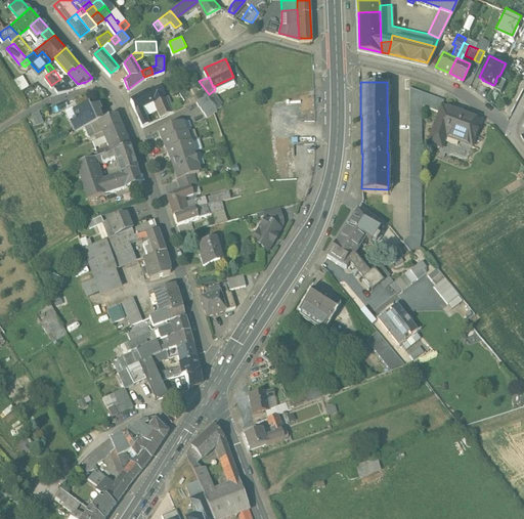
[(147,88),(131,97),(135,107),(140,104),(151,98),(154,96),(164,92),(160,83),(147,88)]
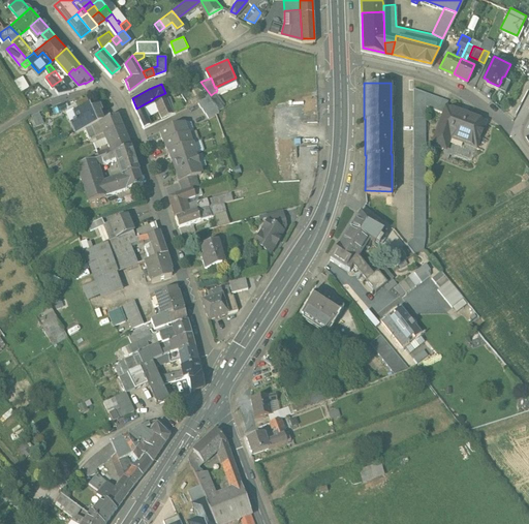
[(426,89),(413,85),(413,115),(426,115),(426,103),(426,89)]
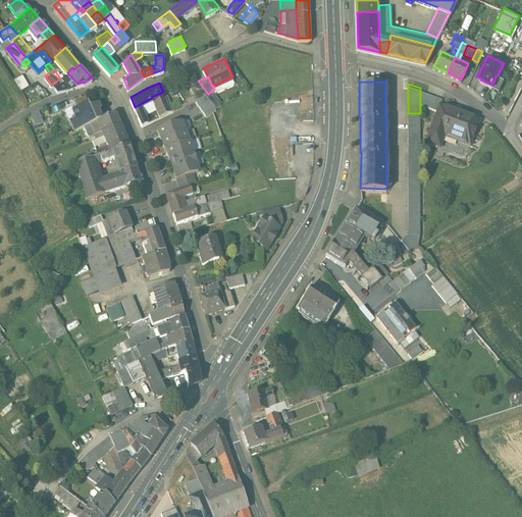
[(441,96),(420,88),(420,102),(437,108),(439,103),(441,96)]
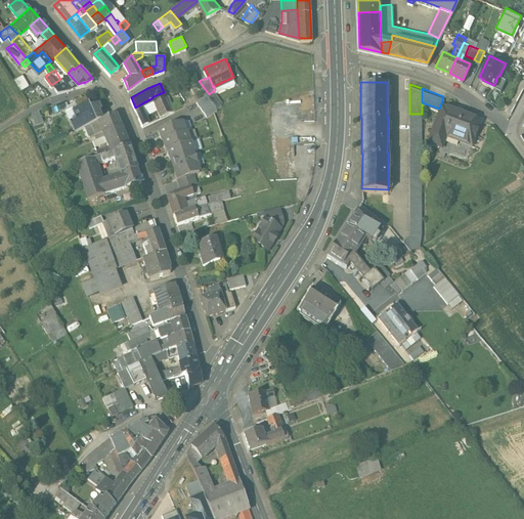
[(214,91),(213,91),(209,94),(217,105),(222,102),(214,91)]
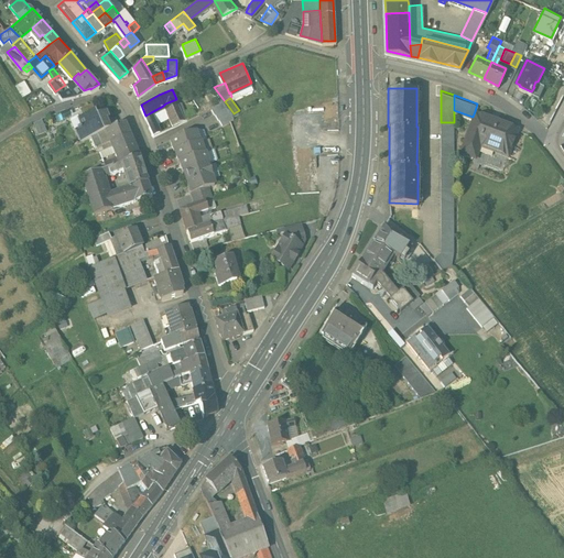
[(221,99),(210,107),(214,112),(215,111),(225,105),(221,99)]
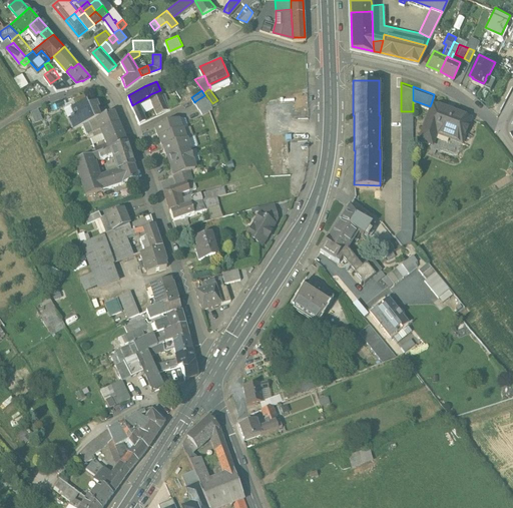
[(161,93),(150,97),(156,111),(166,107),(161,93)]
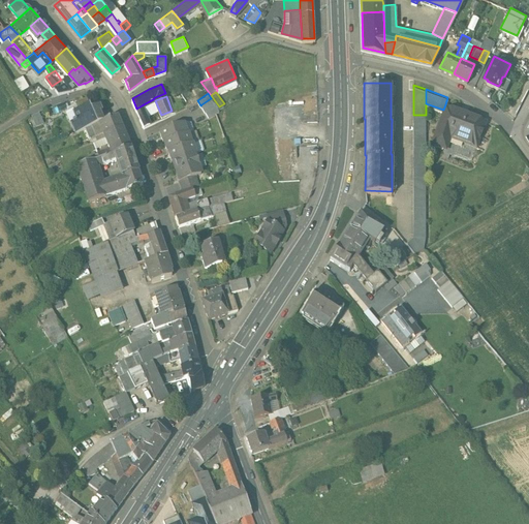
[(211,98),(201,104),(205,111),(206,110),(215,103),(212,98),(211,98)]
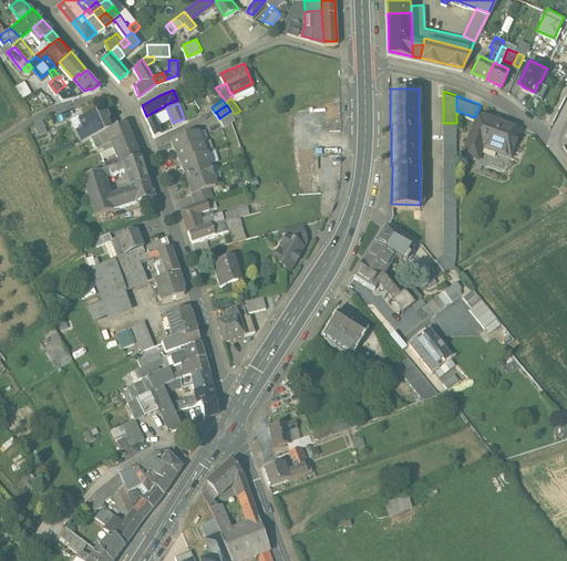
[(98,113),(95,108),(79,116),(82,124),(75,127),(81,138),(88,135),(105,127),(111,125),(109,122),(112,121),(106,108),(98,113)]
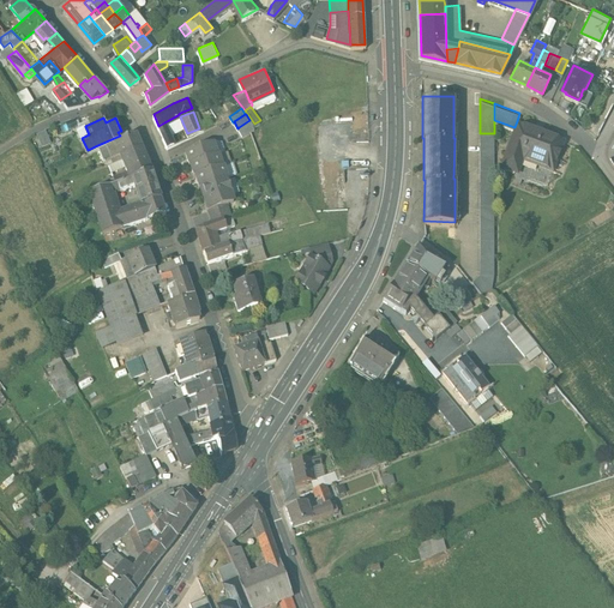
[(250,120),(239,127),(242,133),(254,126),(251,120),(250,120)]
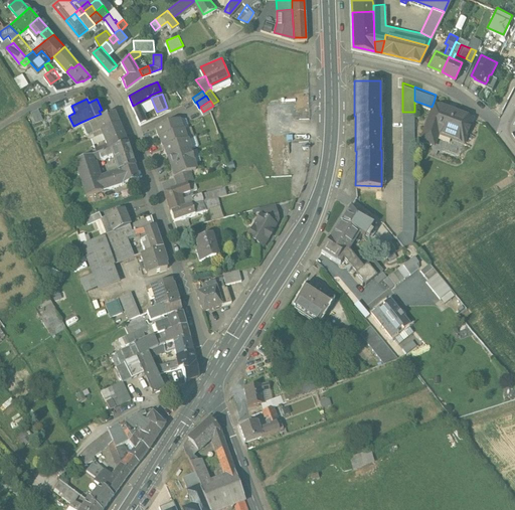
[(472,116),(434,102),(432,107),(420,138),(434,142),(438,131),(463,140),(472,116)]
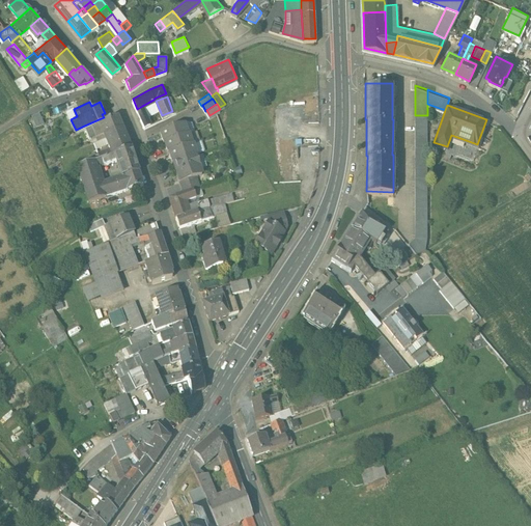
[(142,106),(137,109),(140,116),(146,114),(142,106)]
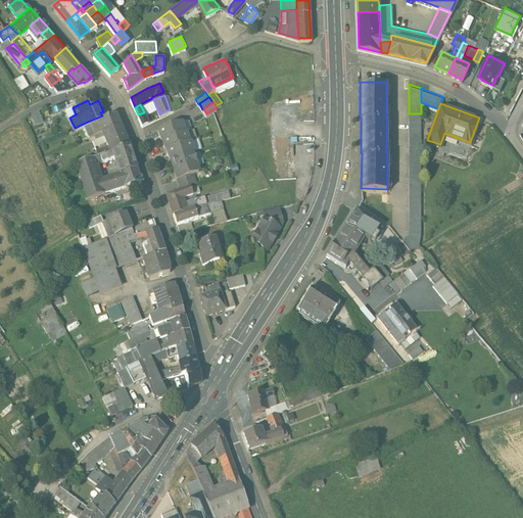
[(102,115),(97,118),(102,130),(121,123),(115,110),(102,115)]
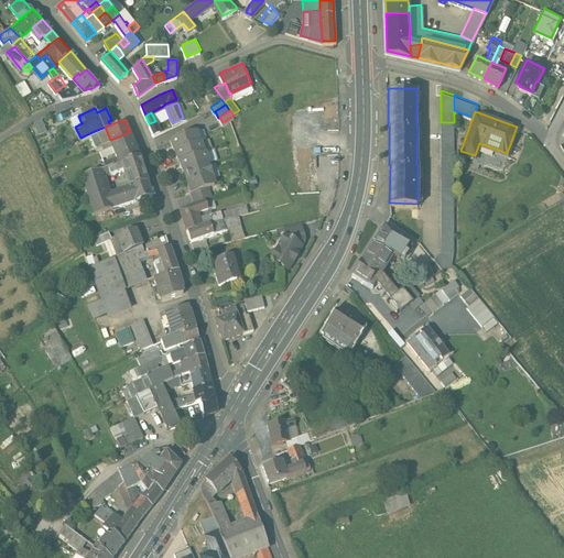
[(155,121),(149,123),(153,132),(159,130),(155,121)]
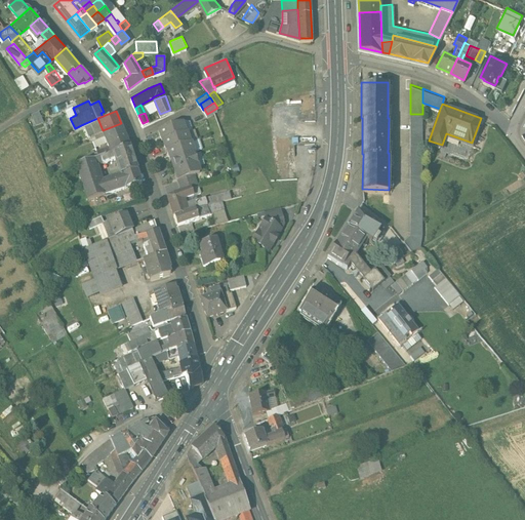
[(422,114),(410,114),(410,233),(422,233),(422,114)]
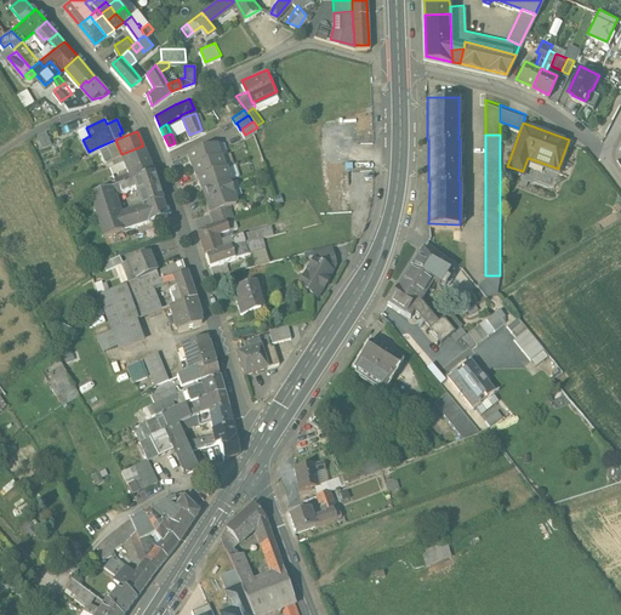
[(216,141),(187,151),(191,164),(192,164),(195,175),(197,175),(200,186),(228,177),(229,176),(226,164),(224,165),(221,153),(220,153),(216,141)]
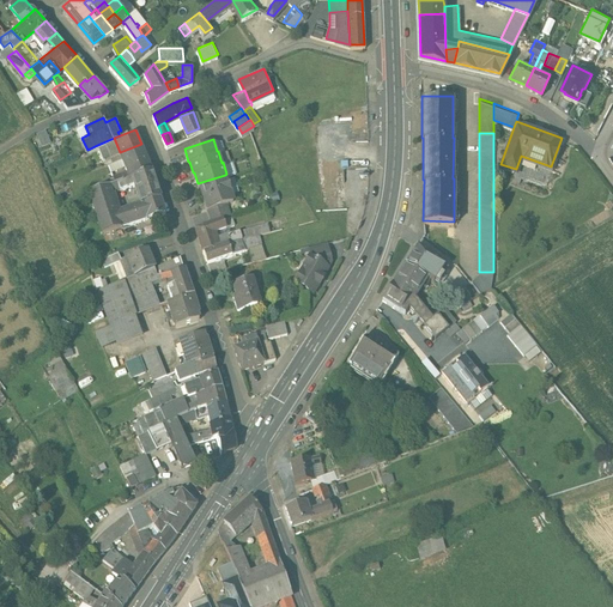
[(107,141),(95,146),(103,162),(115,158),(107,141)]
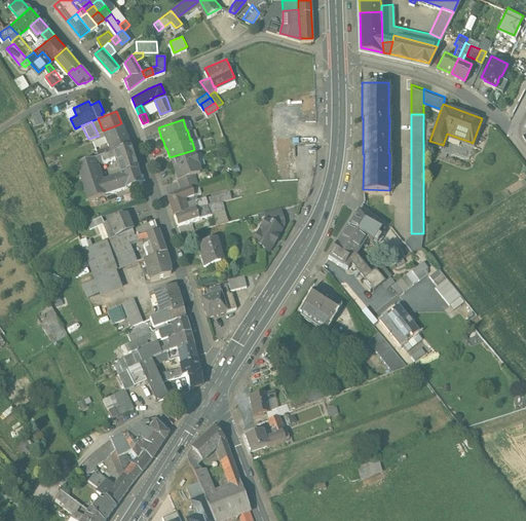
[(123,126),(104,134),(111,150),(113,149),(129,143),(123,126)]
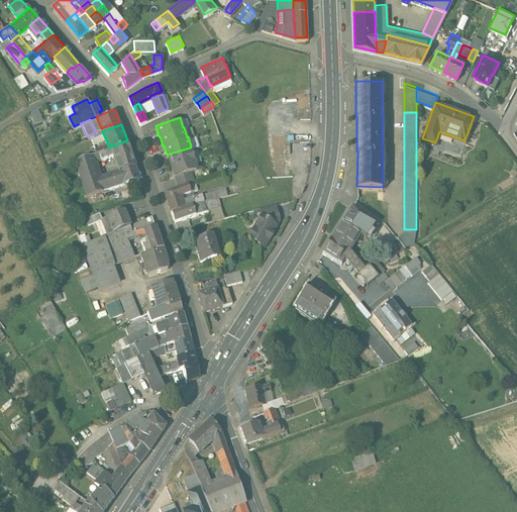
[(127,140),(111,146),(113,152),(116,161),(132,155),(127,140)]
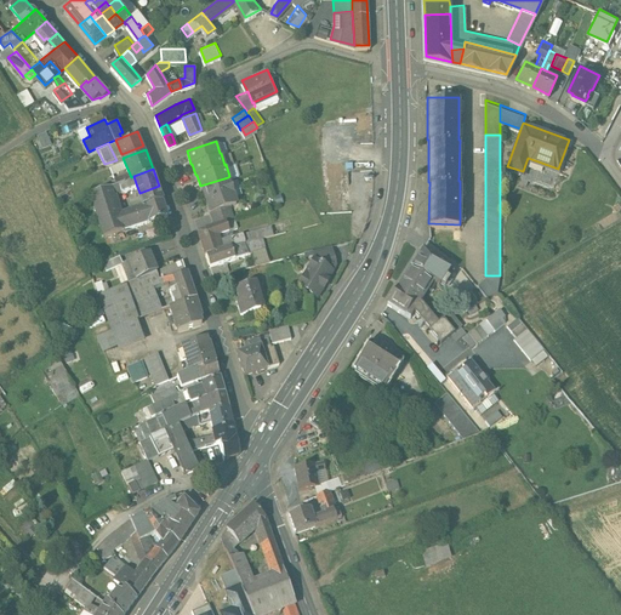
[(131,177),(129,170),(114,176),(117,182),(124,180),(131,177)]
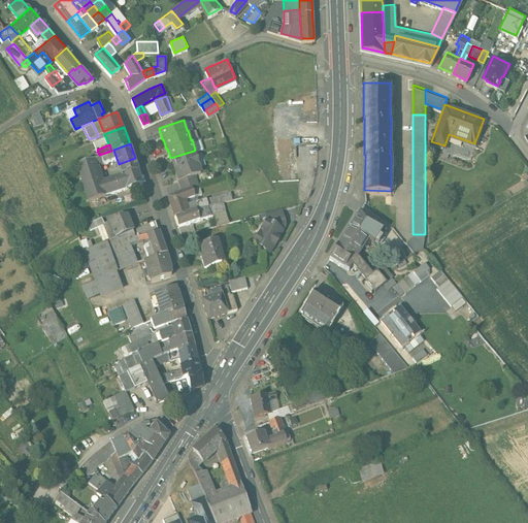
[(111,151),(105,153),(107,159),(116,156),(113,150),(111,151)]
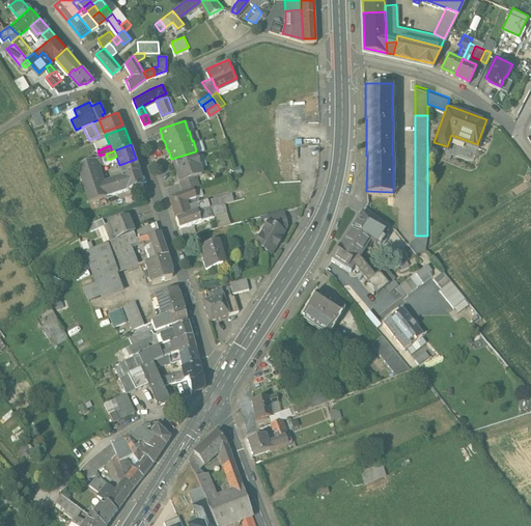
[(195,151),(173,159),(179,178),(180,178),(196,173),(202,171),(195,151)]
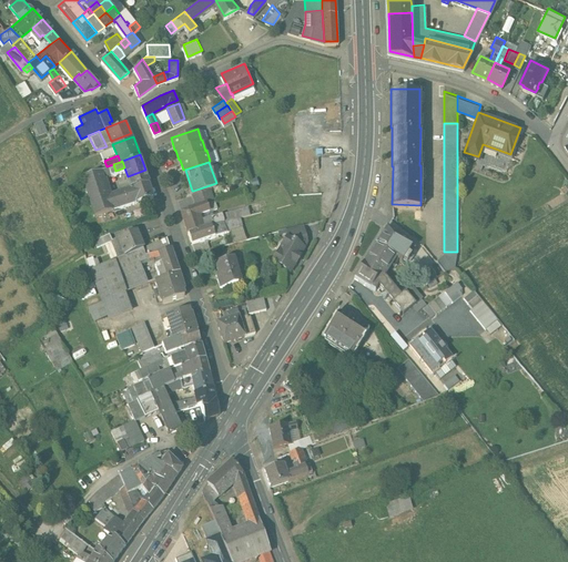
[(107,192),(99,170),(83,175),(94,213),(111,207),(107,192)]
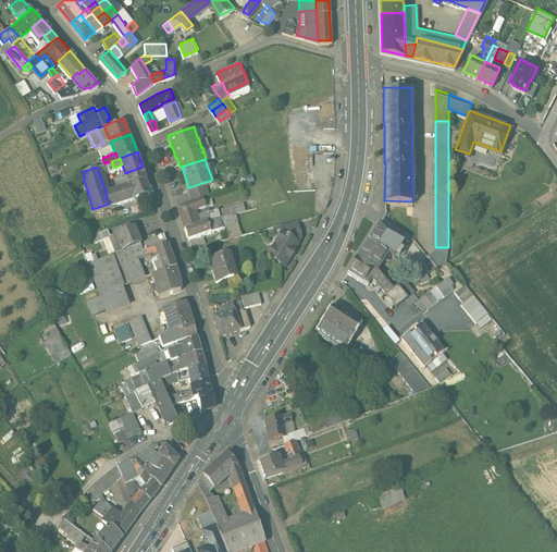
[(143,167),(125,173),(127,181),(145,175),(143,167)]
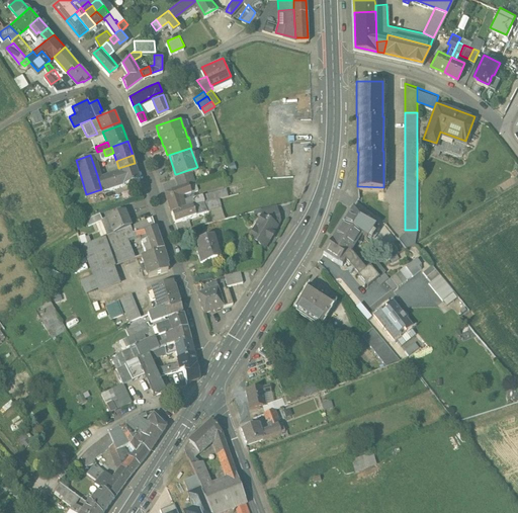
[(118,168),(97,175),(101,189),(140,176),(135,163),(118,168)]
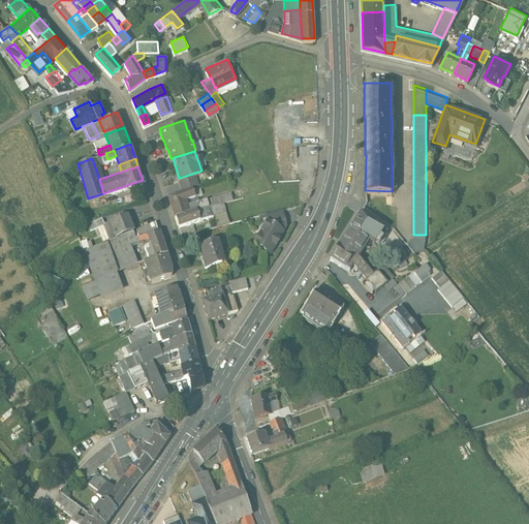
[(195,173),(180,178),(183,189),(192,186),(198,184),(195,173)]
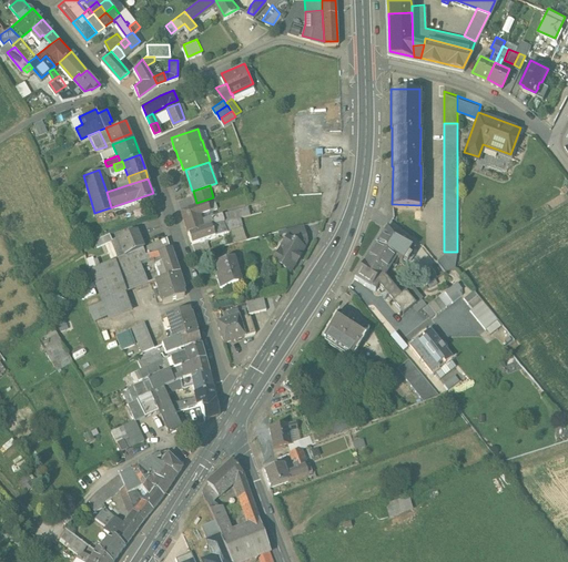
[(213,197),(206,200),(210,207),(216,205),(214,197),(213,197)]
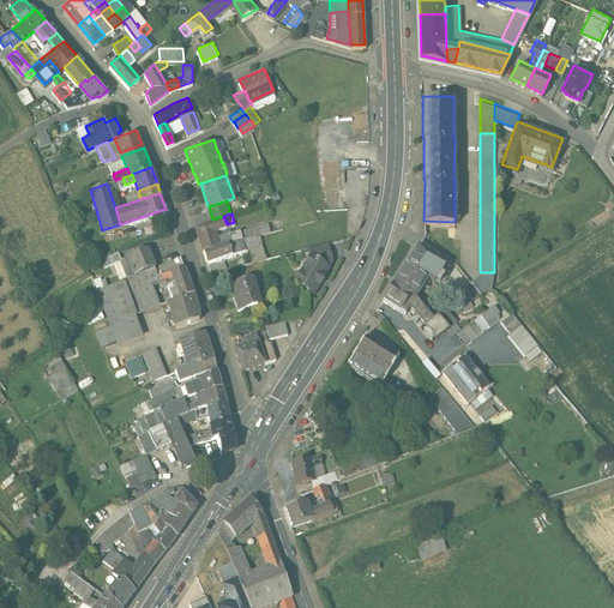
[(223,216),(196,227),(198,235),(215,229),(220,228),(227,224),(223,216)]
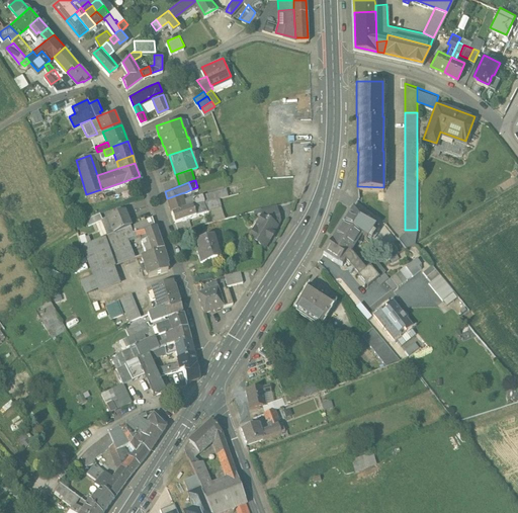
[(225,215),(220,194),(228,192),(227,185),(204,190),(207,204),(208,203),(211,218),(225,215)]
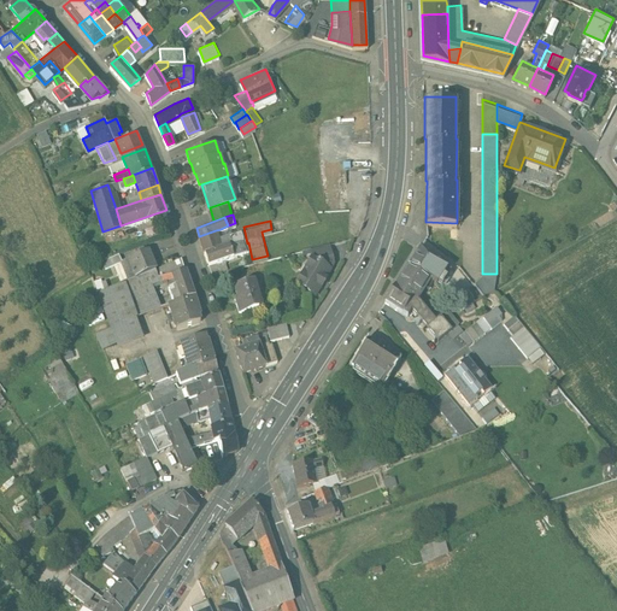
[(216,230),(199,236),(201,242),(218,236),(216,230)]
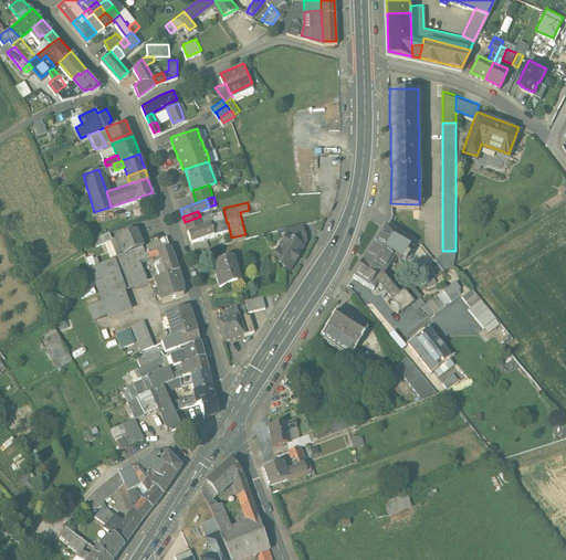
[(160,217),(154,220),(156,225),(163,223),(160,217)]
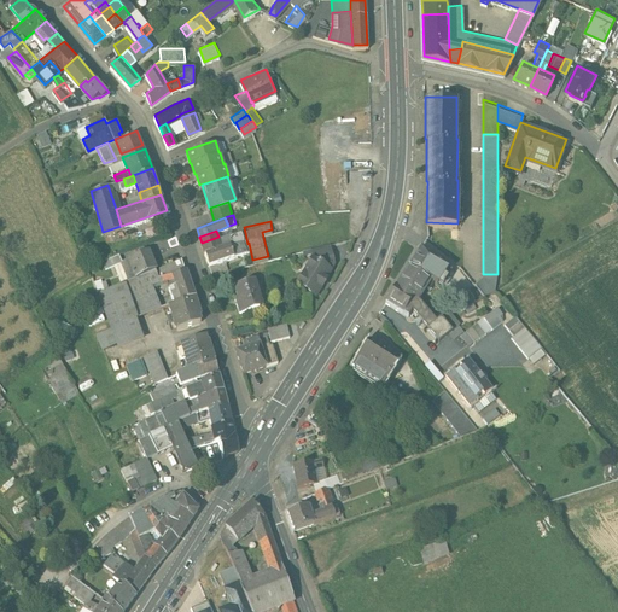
[(219,237),(202,243),(204,251),(221,245),(219,237)]
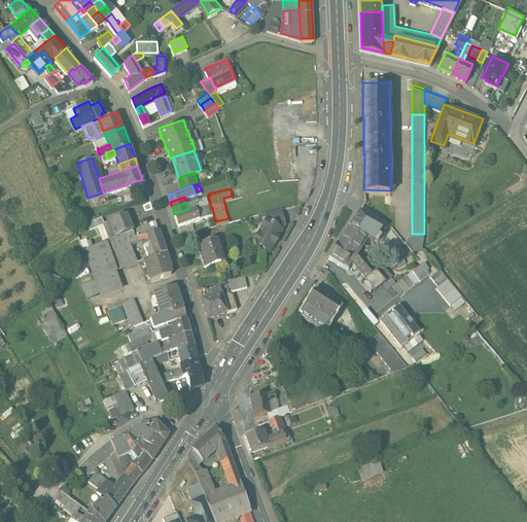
[(207,203),(196,207),(199,216),(210,212),(207,203)]
